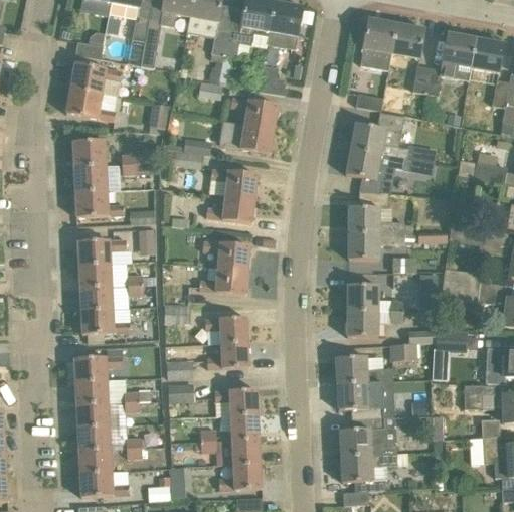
[(97,0),(94,12),(108,15),(110,3),(111,3),(111,0),(97,0)]
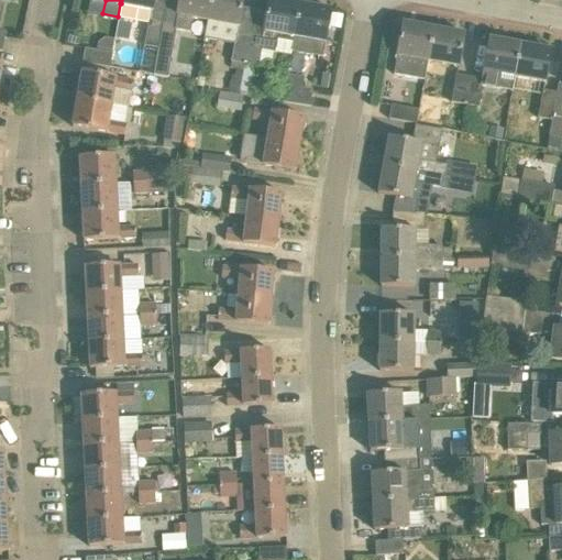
[(121,0),(121,3),(122,3),(119,15),(147,21),(149,17),(150,9),(151,9),(152,0),(121,0)]
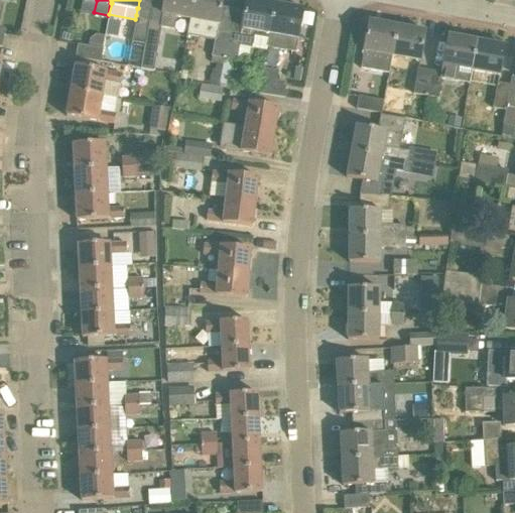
[(144,42),(143,49),(156,51),(161,26),(173,28),(176,14),(190,17),(194,0),(164,0),(161,19),(150,17),(144,42)]
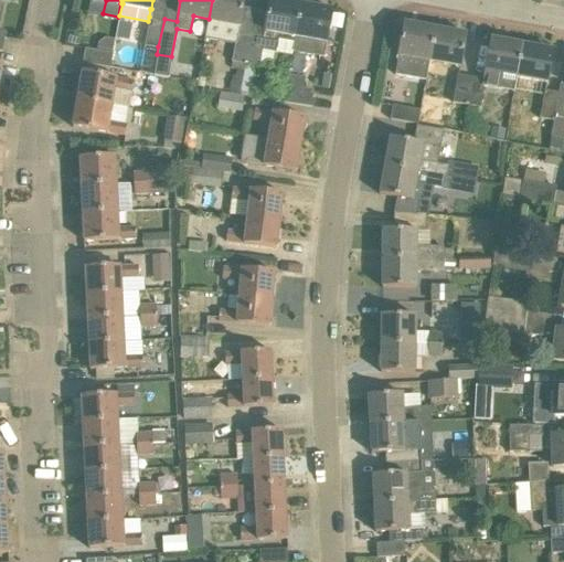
[(244,69),(249,35),(237,32),(243,0),(212,0),(209,19),(205,36),(234,42),(230,66),(244,69)]
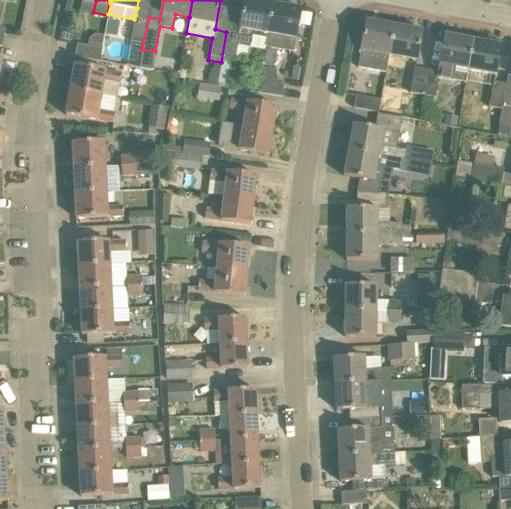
[(248,45),(249,45),(252,29),(255,29),(254,37),(266,39),(272,2),(261,0),(243,0),(242,8),(237,34),(226,32),(221,62),(219,69),(217,84),(217,85),(220,85),(224,86),(230,58),(245,60),(248,45)]
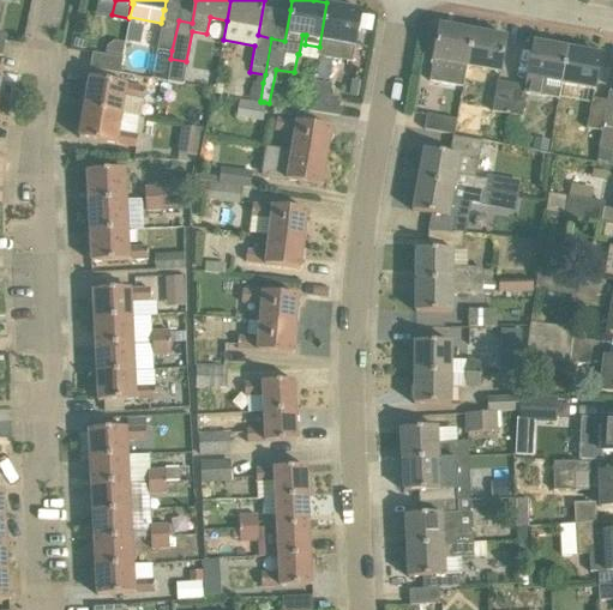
[(352,60),(361,8),(326,2),(319,47),(318,54),(352,60)]
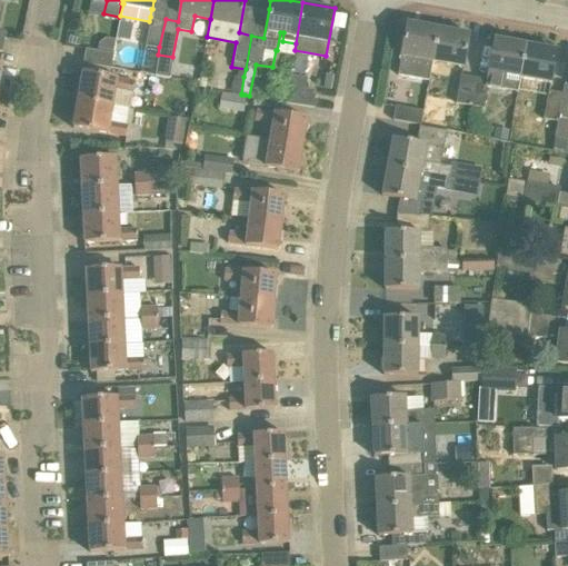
[(344,27),(346,13),(335,11),(332,26),(344,27)]
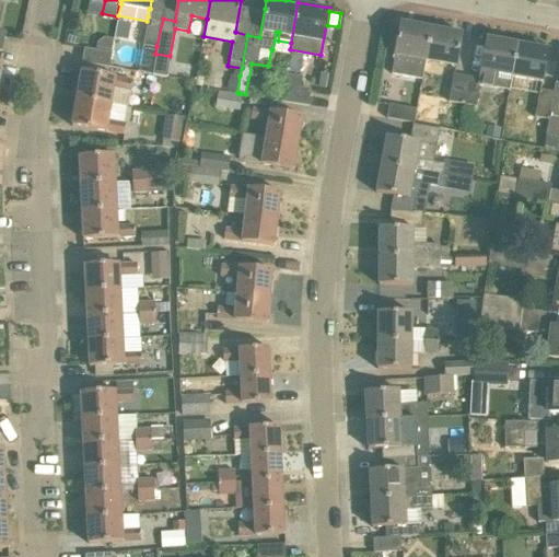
[(128,36),(131,20),(119,16),(115,33),(128,36)]
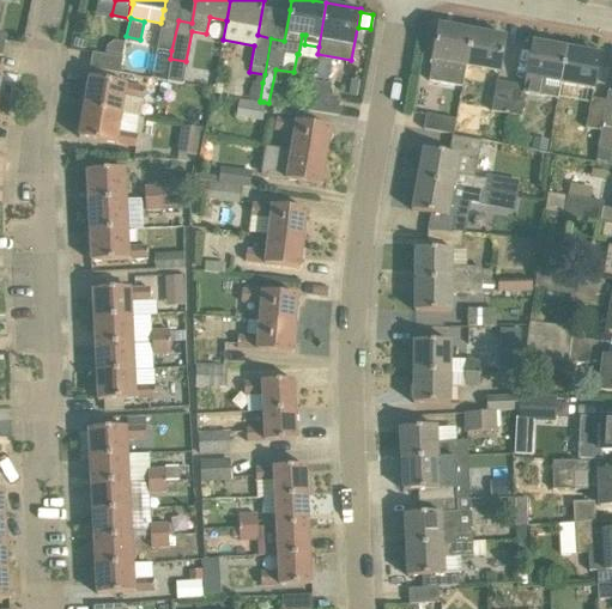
[(171,50),(177,20),(162,18),(161,23),(156,48),(171,50)]
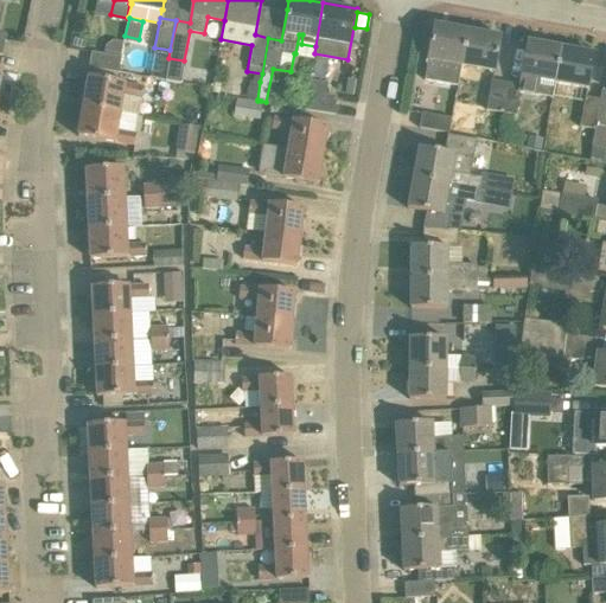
[(466,29),(434,23),(423,77),(457,83),(460,64),(466,29)]
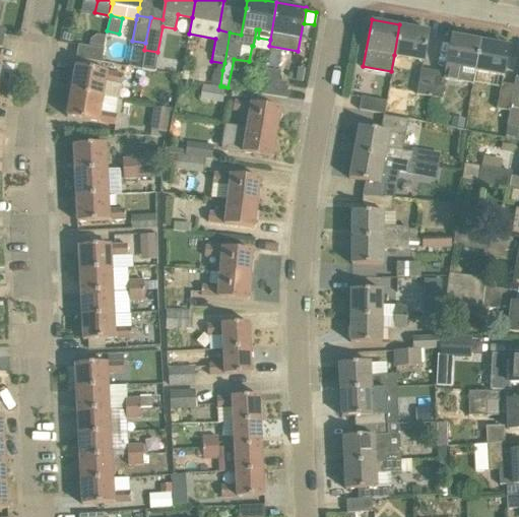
[(399,24),(394,55),(424,60),(429,29),(399,24)]
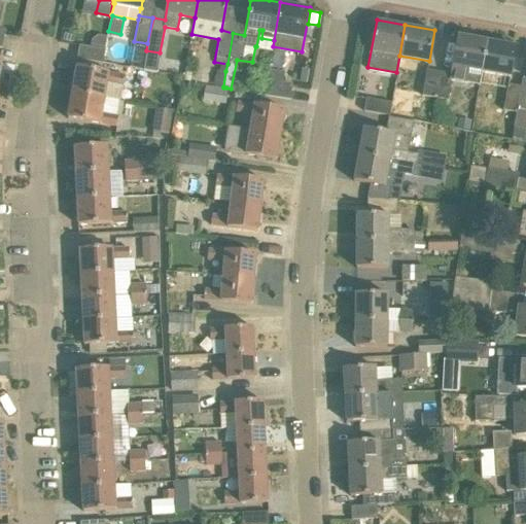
[(97,33),(91,38),(90,45),(103,48),(106,35),(97,33)]
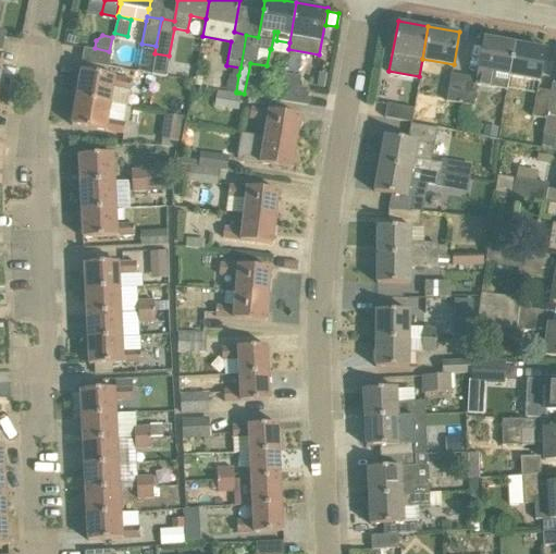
[(508,75),(515,41),(484,36),(477,76),(465,74),(459,101),(472,103),(476,83),(506,88),(508,75)]
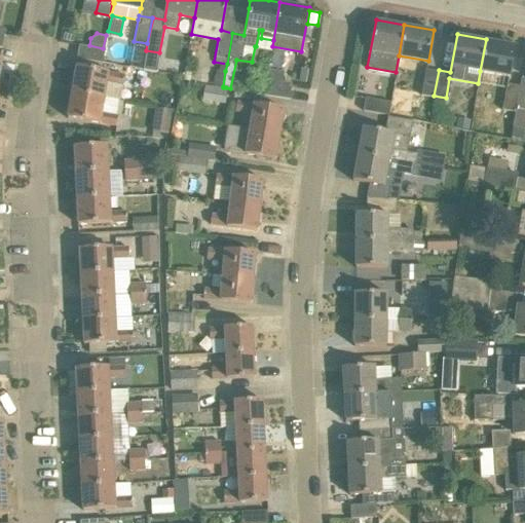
[(486,39),(480,71),(509,76),(515,44),(486,39)]
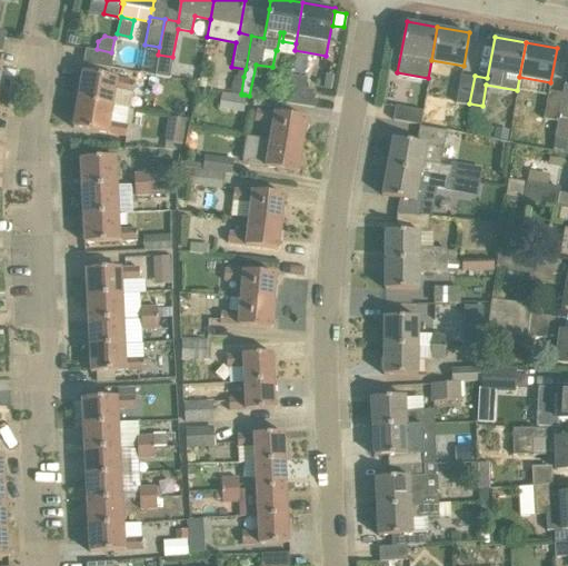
[(113,52),(111,52),(97,49),(86,48),(82,62),(110,67),(113,52)]
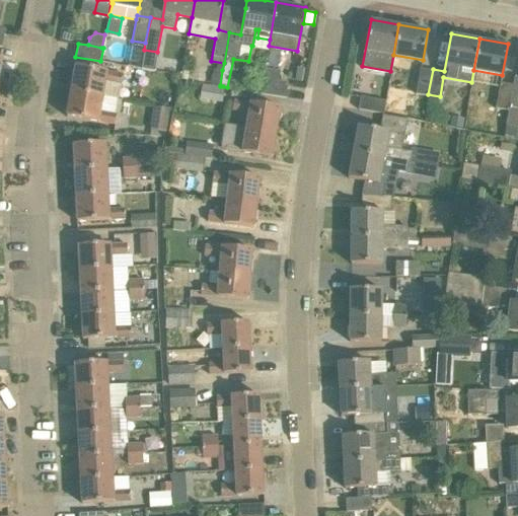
[(123,72),(75,64),(71,89),(103,94),(106,80),(121,82),(123,72)]
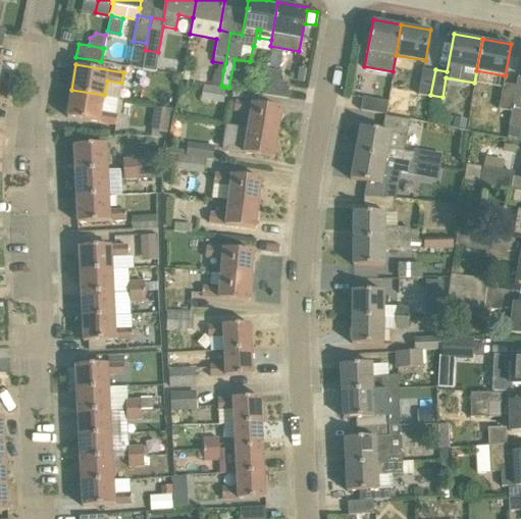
[(299,66),(296,80),(303,82),(306,67),(299,66)]
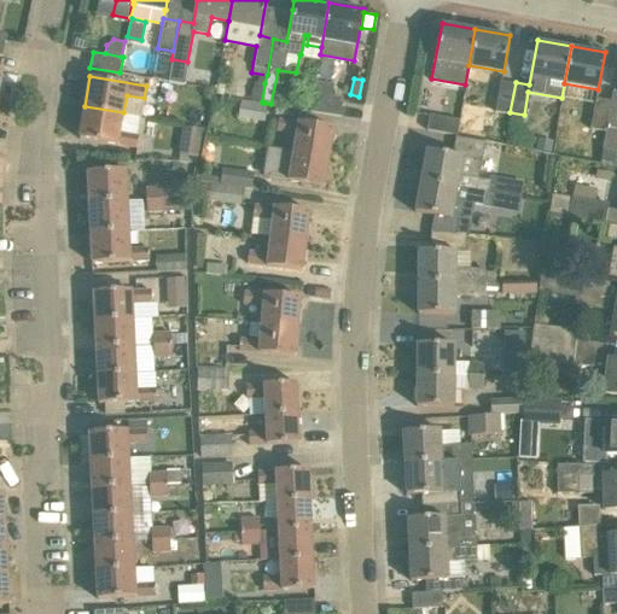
[(510,112),(516,82),(500,80),(495,110),(510,112)]
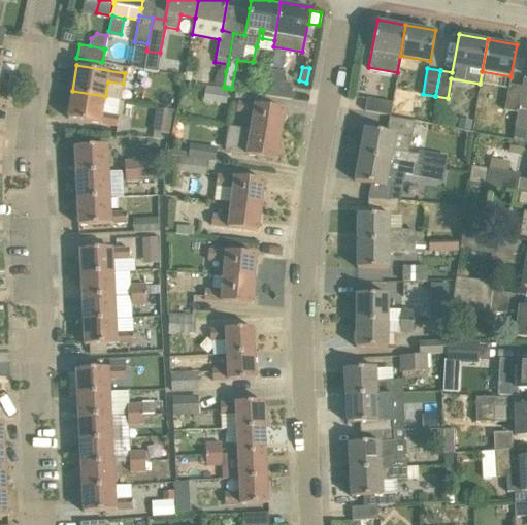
[(220,70),(217,69),(213,85),(224,87),(226,71),(220,70)]
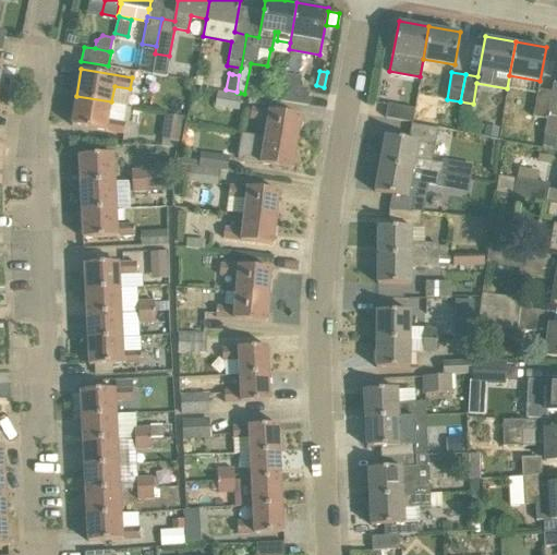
[(556,82),(553,81),(551,89),(546,118),(544,133),(556,135),(556,134),(556,82)]
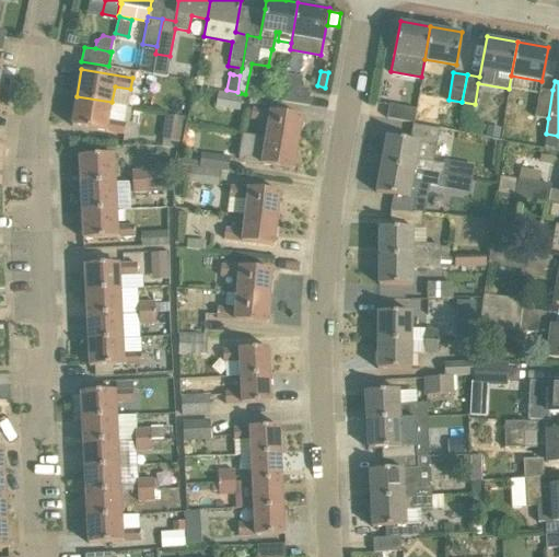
[(310,90),(289,86),(282,85),(280,100),(307,104),(310,90)]
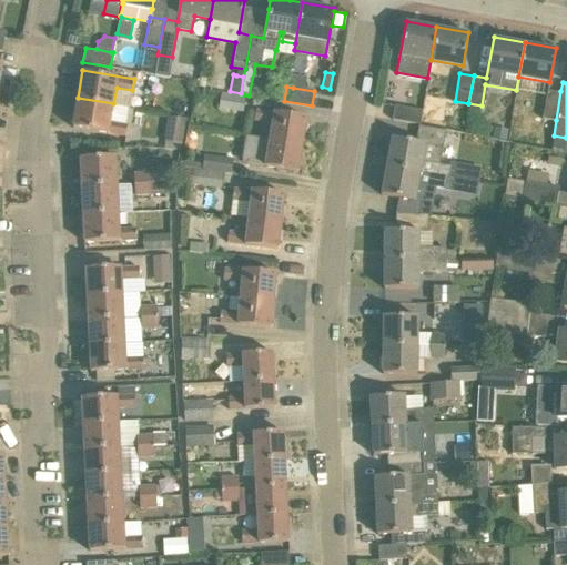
[(560,91),(547,89),(543,118),(556,120),(560,91)]
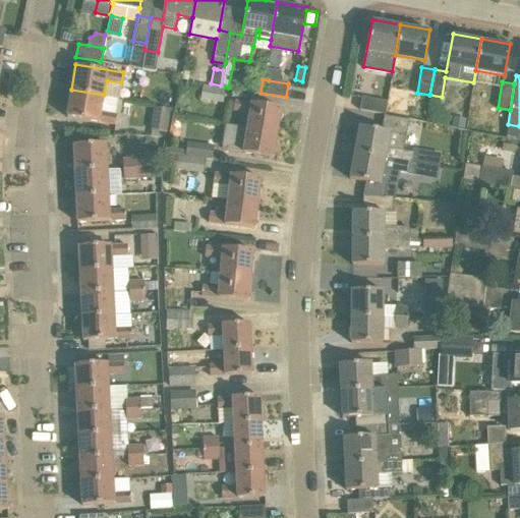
[(199,98),(222,102),(224,87),(221,87),(203,83),(199,98)]
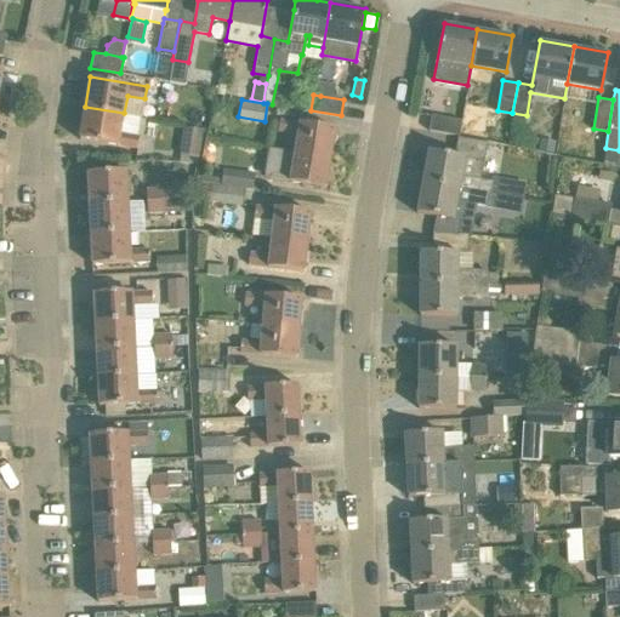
[(138,135),(121,132),(124,113),(85,107),(79,137),(136,147),(138,135)]
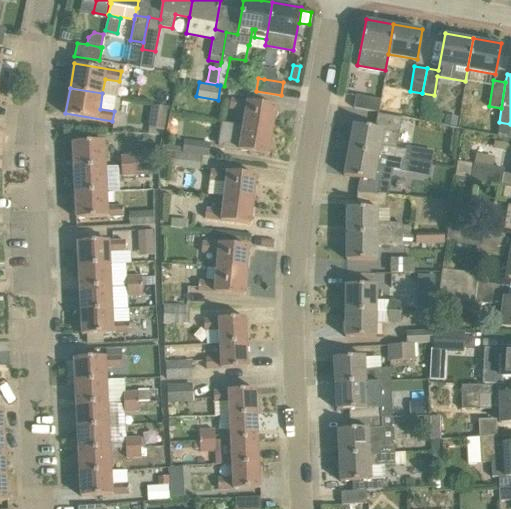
[(380,102),(381,98),(355,94),(353,106),(377,111),(380,102)]
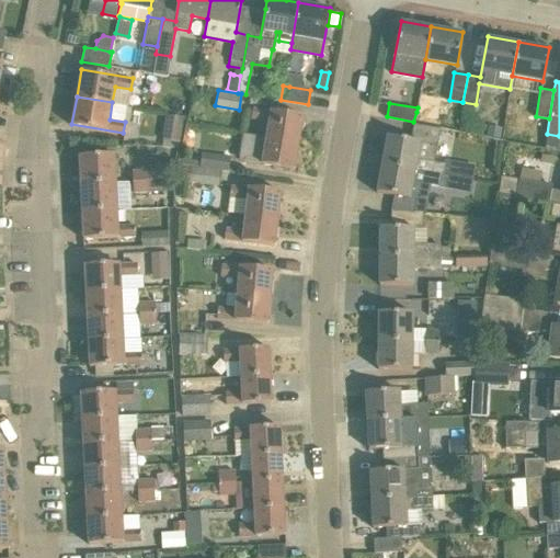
[(265,136),(298,143),(303,115),(252,106),(250,117),(269,121),(265,136)]
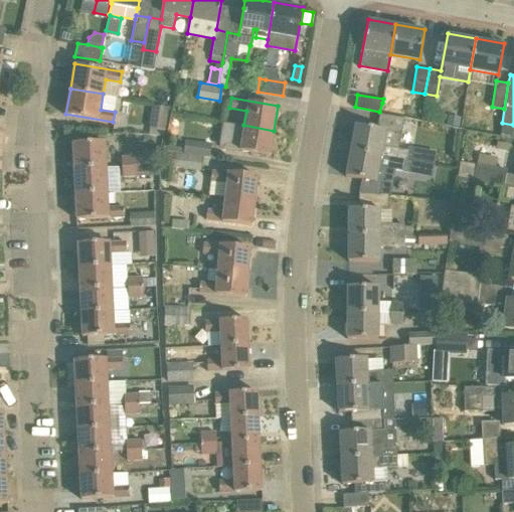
[(168,107),(152,104),(148,127),(164,129),(168,107)]
